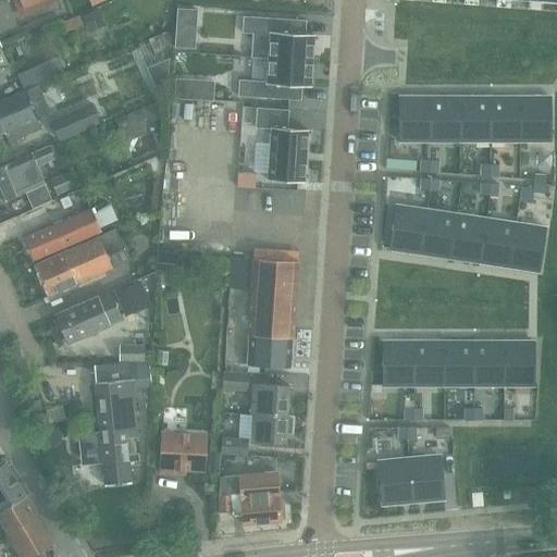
[(19,0),(23,9),(44,0),(19,0)]
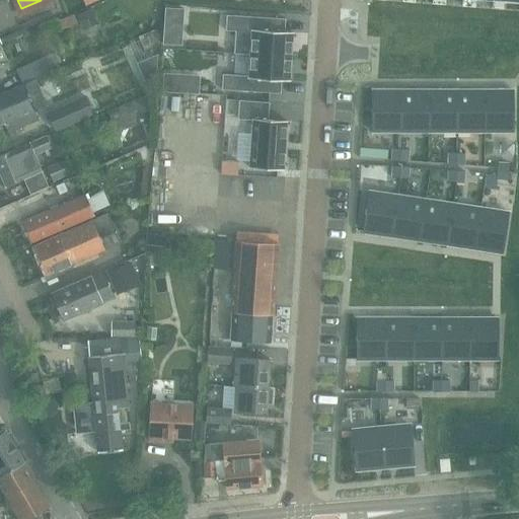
[(61,5),(64,15),(81,10),(78,0),(61,5)]
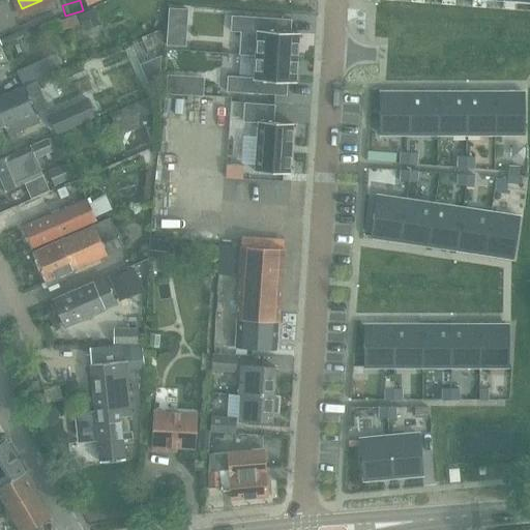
[(168,6),(168,19),(185,20),(186,8),(168,6)]
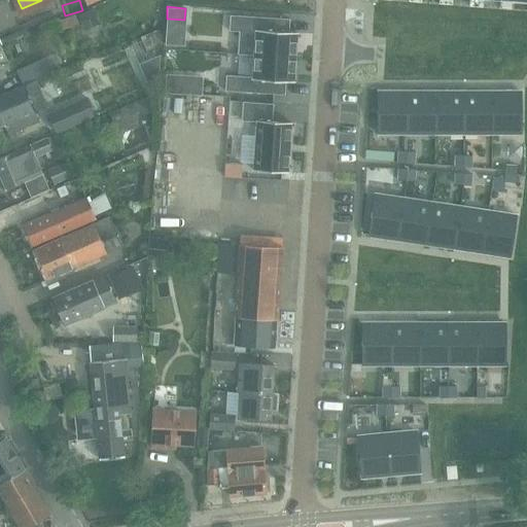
[(94,9),(77,16),(81,25),(97,19),(94,9)]
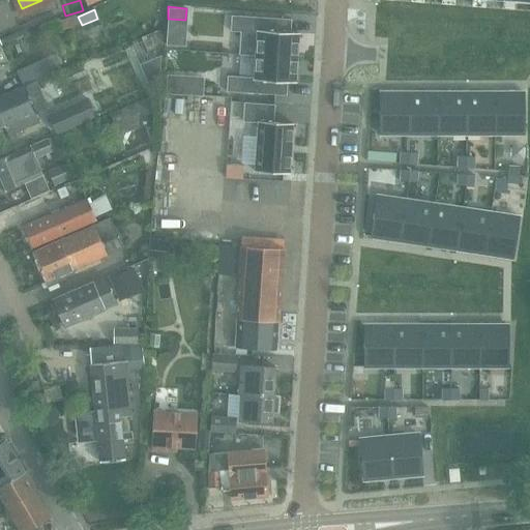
[(230,17),(229,30),(239,31),(238,54),(255,55),(298,58),(299,33),(288,32),(289,20),(230,17)]
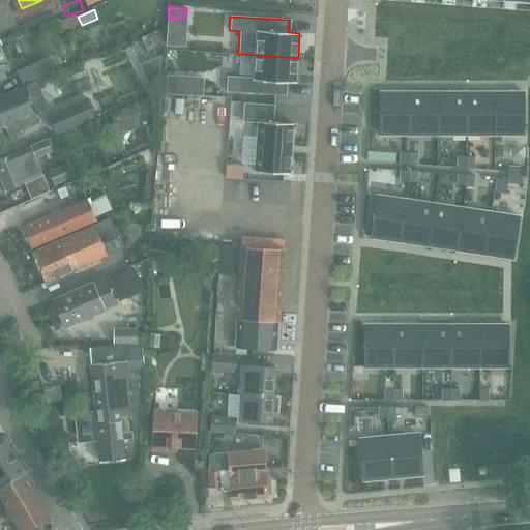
[(226,77),(225,91),(285,95),(285,81),(296,82),(298,58),(255,55),(254,79),(226,77)]
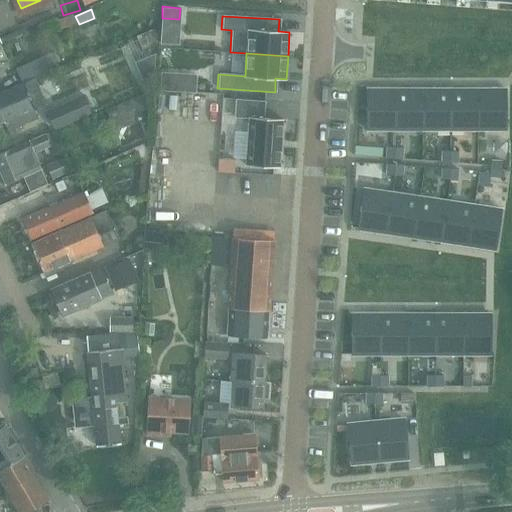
[(51,69),(44,55),(15,69),(22,84),(0,93),(0,124),(4,123),(8,132),(37,119),(33,108),(46,103),(34,77),(51,69)]
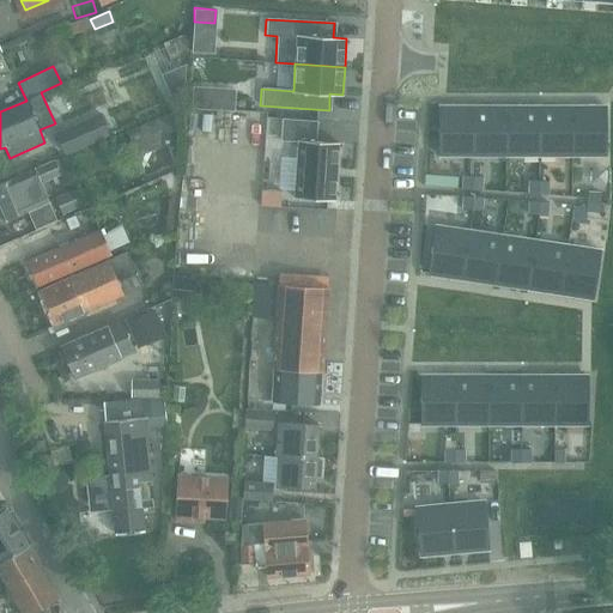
[(192,86),(190,108),(205,109),(206,87),(192,86)]
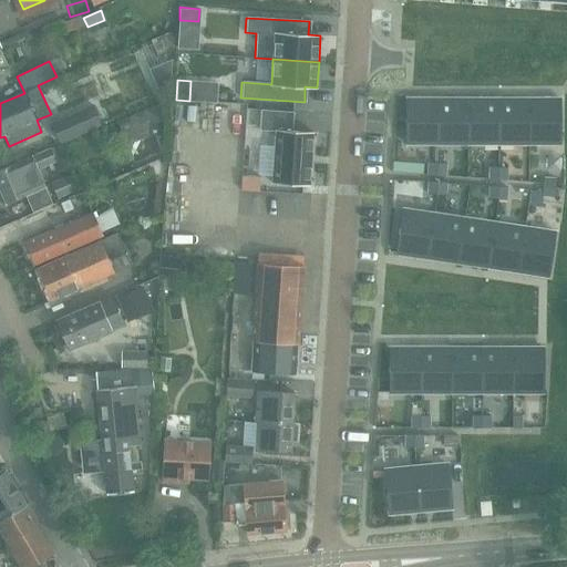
[(436,143),(436,100),(405,100),(405,143),(436,143)]
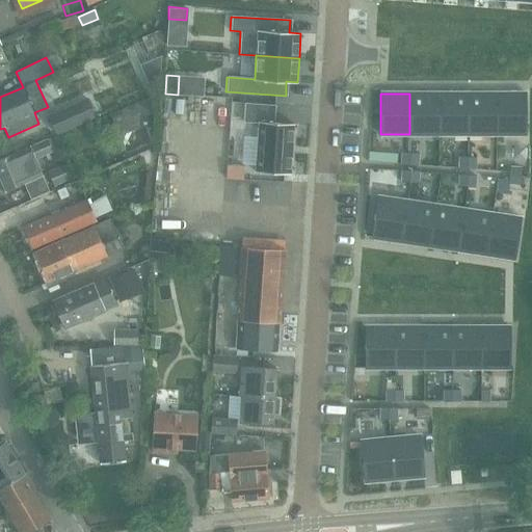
[(439,134),(439,94),(409,94),(409,134),(439,134)]
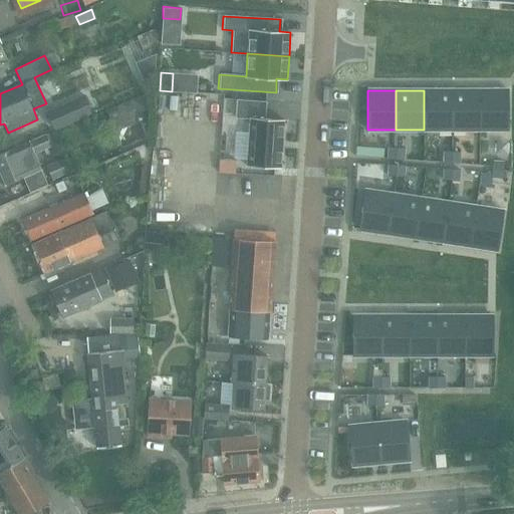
[(452,130),(452,90),(424,90),(424,130),(452,130)]
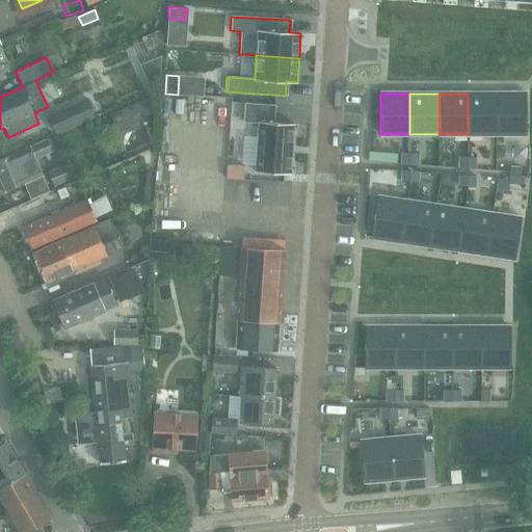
[(497,134),(497,94),(468,94),(468,134),(497,134)]
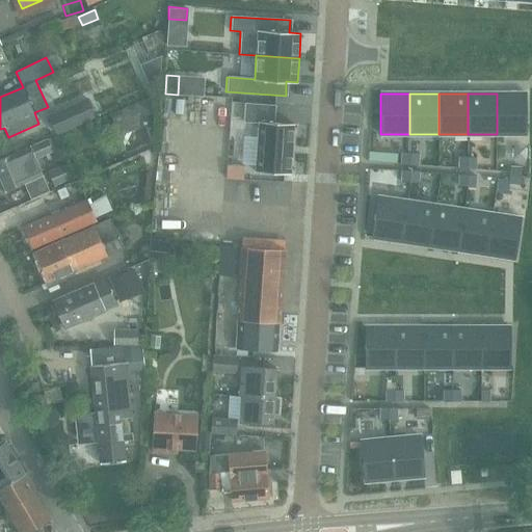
[(526,94),(497,94),(497,134),(526,134),(526,94)]
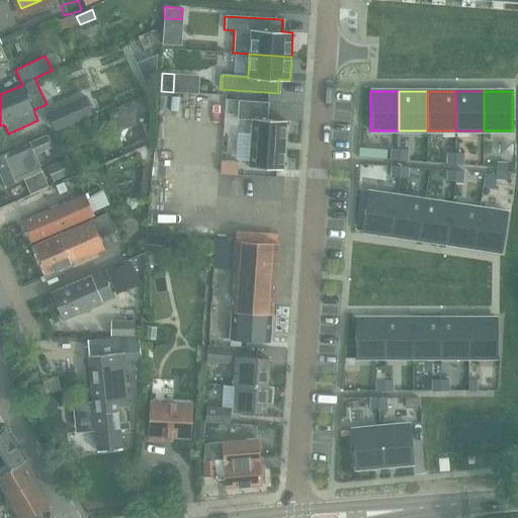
[(46,112),(47,114),(55,132),(79,121),(93,114),(84,95),(46,112)]
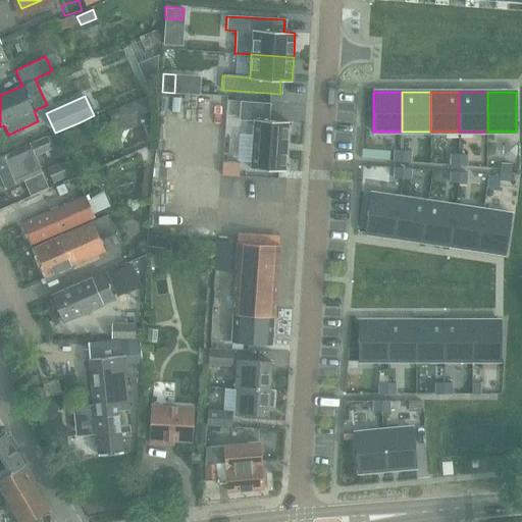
[(145,96),(134,100),(137,109),(144,112),(151,110),(145,96)]
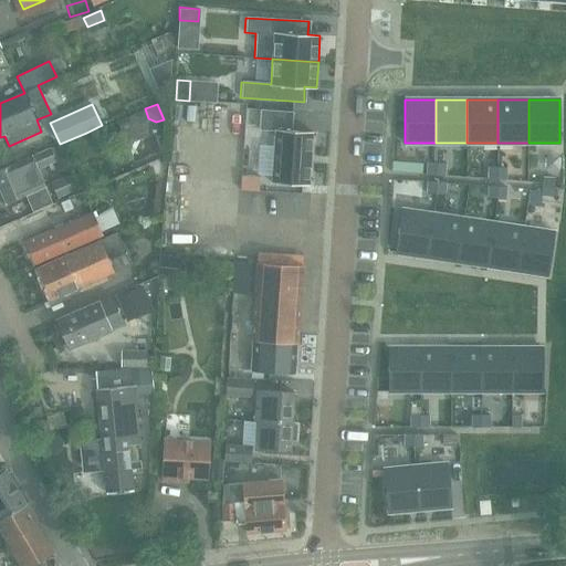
[(308,184),(312,130),(292,130),(293,112),(260,108),(259,129),(274,130),(273,182),(301,184),(308,184)]
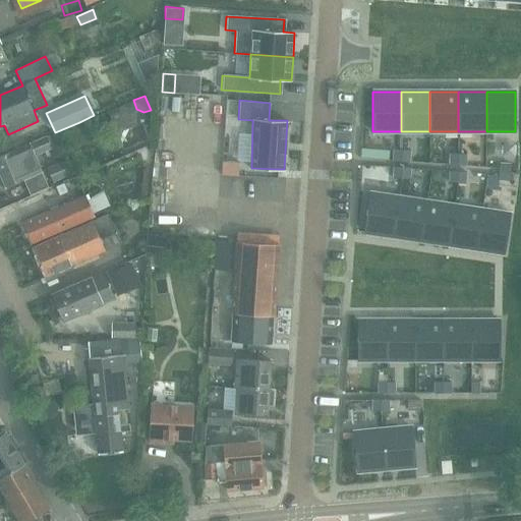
[(106,102),(97,106),(101,113),(109,110),(106,102)]
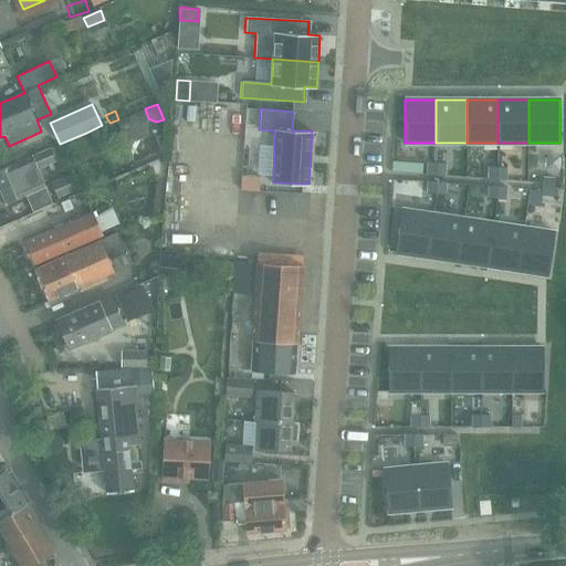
[(35,191),(45,187),(38,169),(55,161),(50,149),(0,169),(0,190),(6,205),(35,191)]
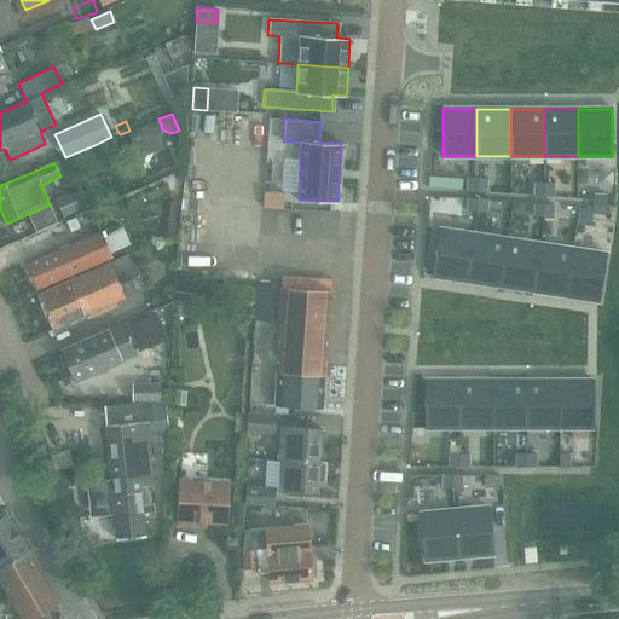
[(476,191),(478,178),(467,178),(467,191),(476,191)]
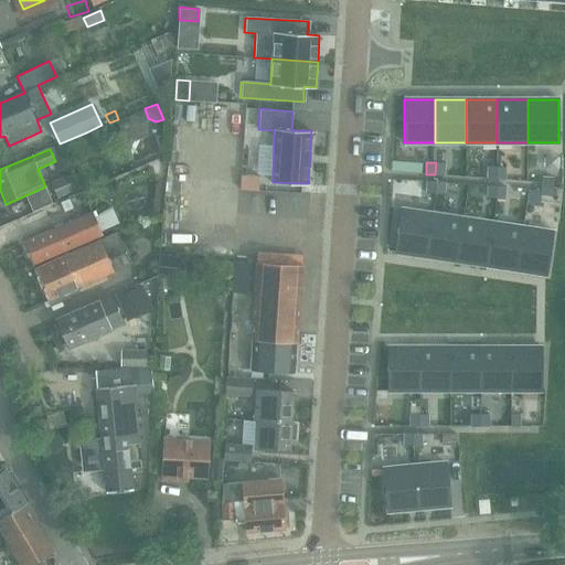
[(445,163),(436,162),(435,174),(444,176),(445,163)]
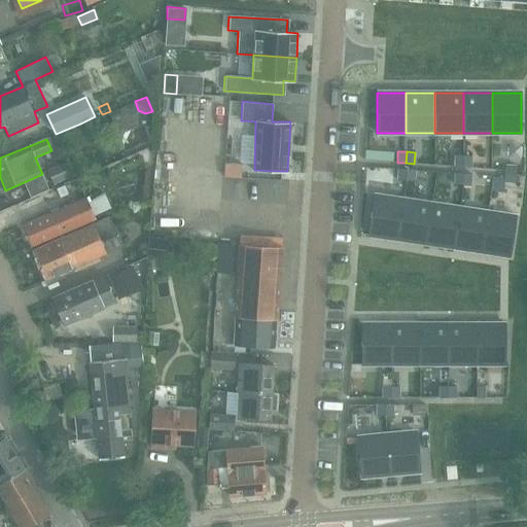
[(202,157),(161,154),(157,214),(199,216),(202,157)]
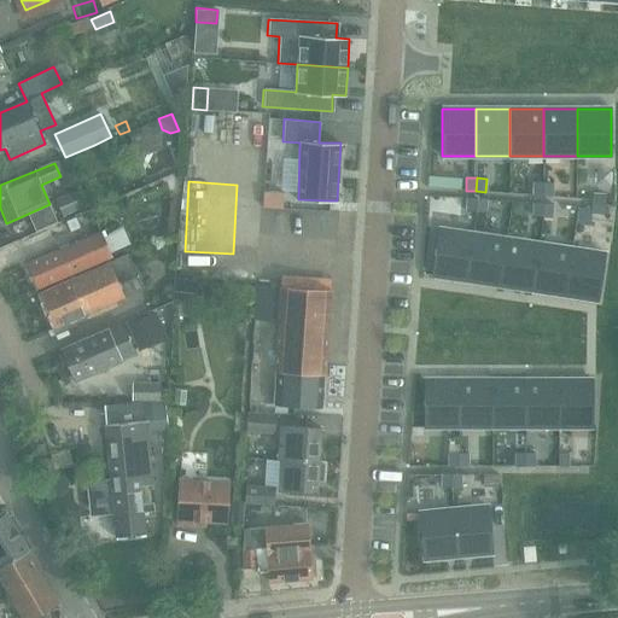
[(542,196),(543,182),(534,182),(532,196),(542,196)]
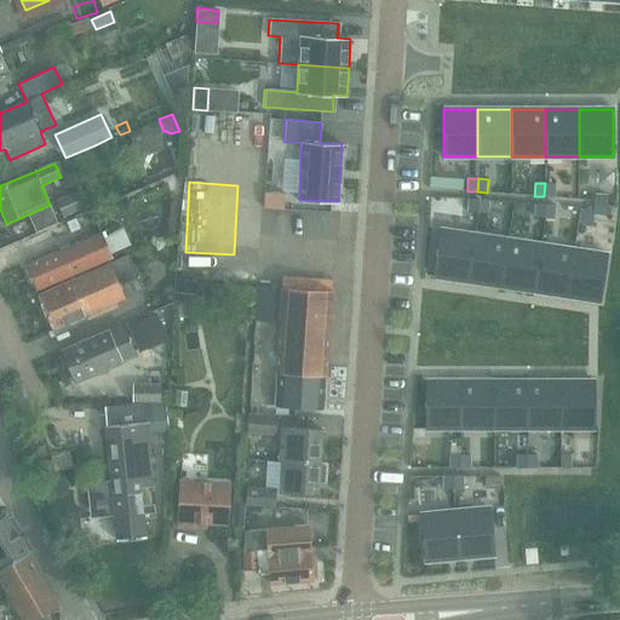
[(555,184),(545,183),(544,196),(554,197),(555,184)]
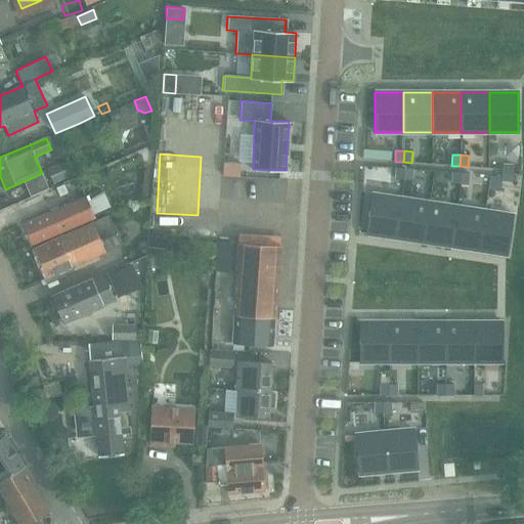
[(47,169),(53,183),(78,172),(72,158),(47,169)]
